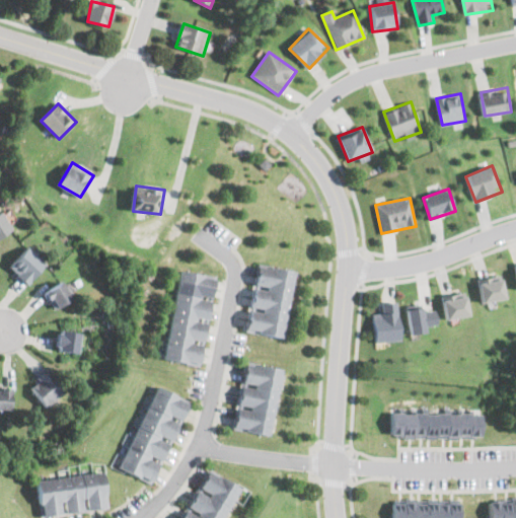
[(0,239),(16,231),(5,212),(0,214),(0,239)]
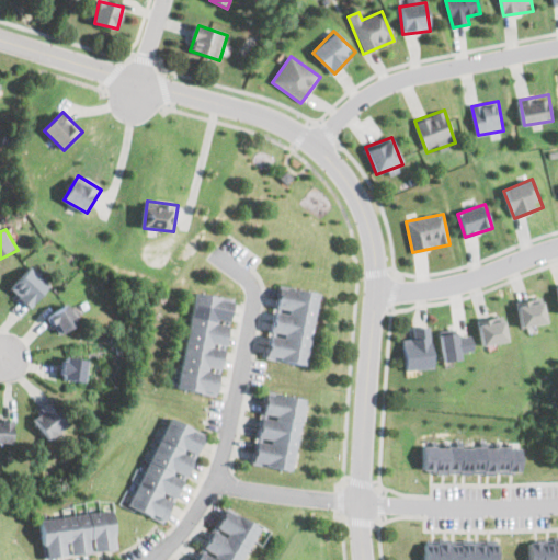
[(11,290),(32,308),(52,285),(31,267),(11,290)]
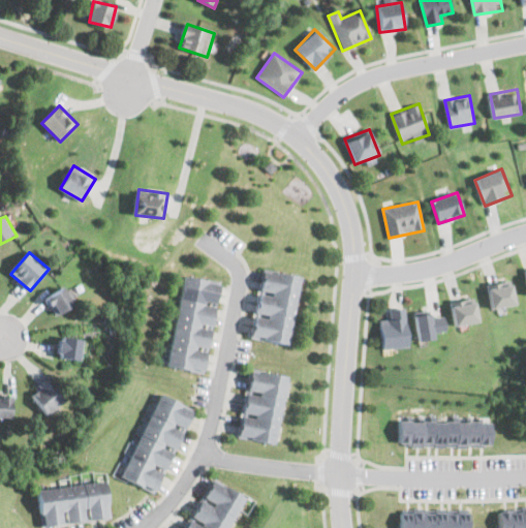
[(302,277),(265,271),(252,339),(290,345),(302,277)]
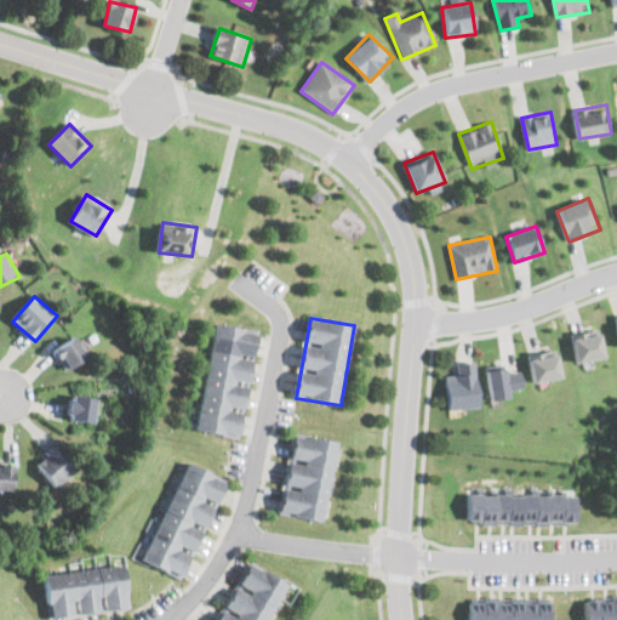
[(217,325),(198,430),(241,438),(261,334),(217,325)]
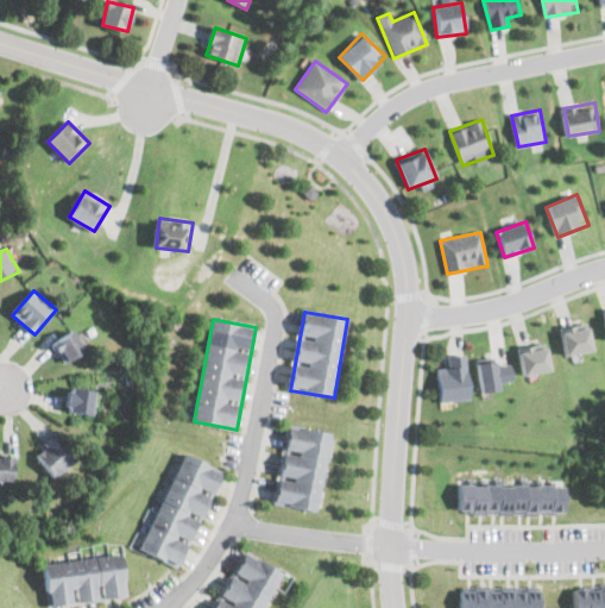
[(594,350),(590,323),(562,328),(567,356),(594,350)]
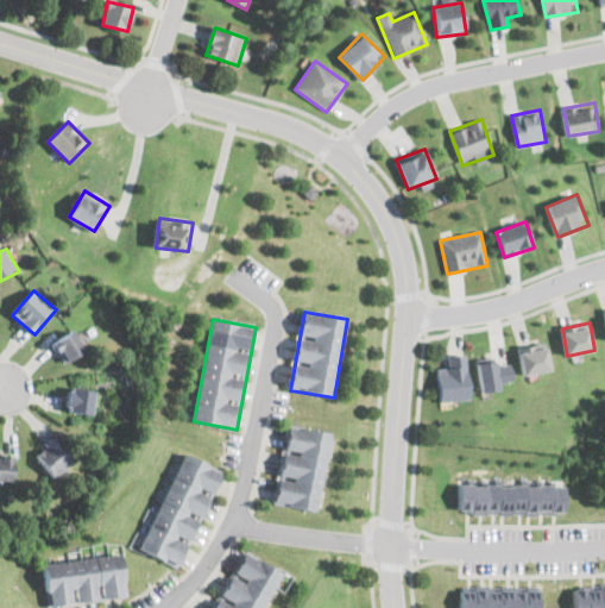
[(55,342),(63,363),(88,355),(80,332),(55,342)]
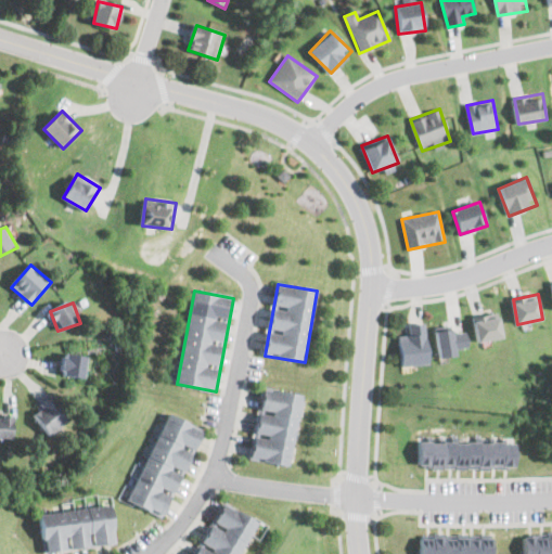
[(503,337),(499,311),(474,317),(478,342),(503,337)]
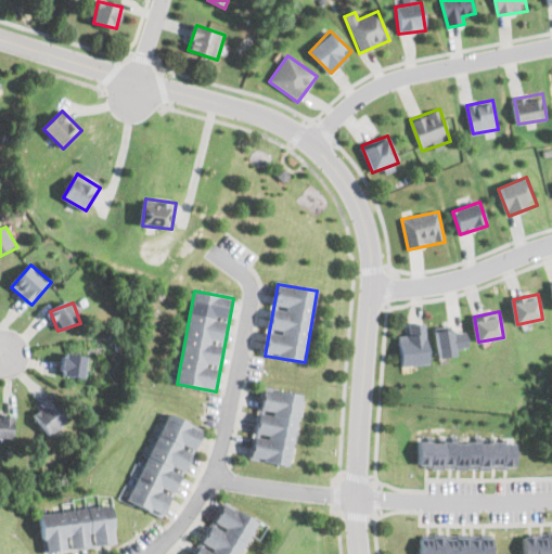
[(429,364),(427,323),(409,324),(410,335),(400,336),(402,365),(429,364)]
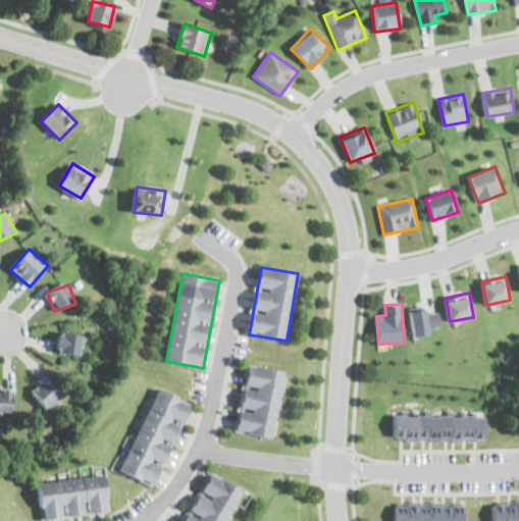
[(426,312),(425,306),(409,309),(414,335),(442,329),(437,310),(426,312)]
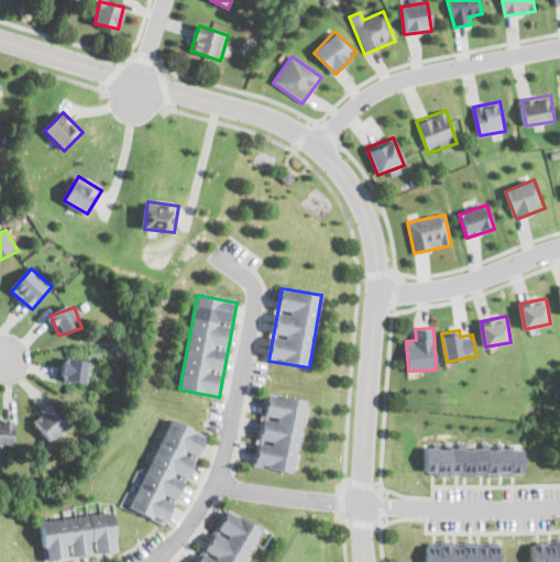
[(62,382),(88,385),(90,362),(65,360),(62,382)]
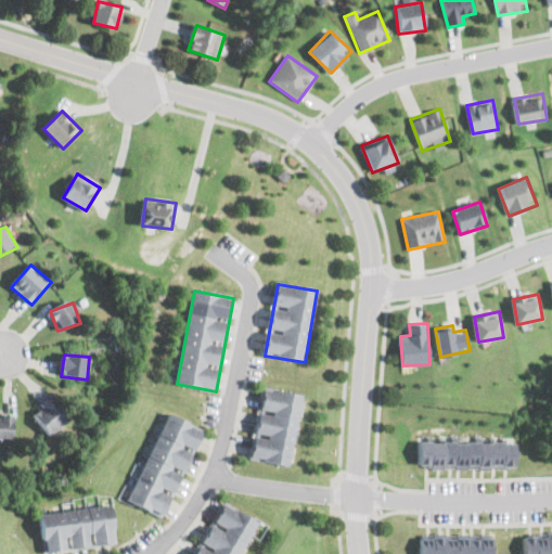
[(262,388),(252,461),(292,467),(304,395),(262,388)]
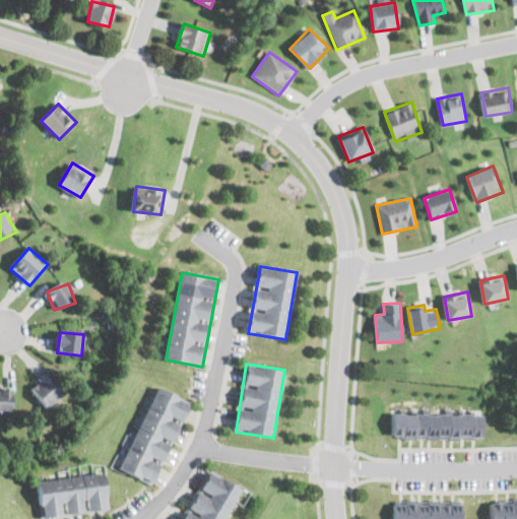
[(31,388),(48,410),(68,394),(51,373),(31,388)]
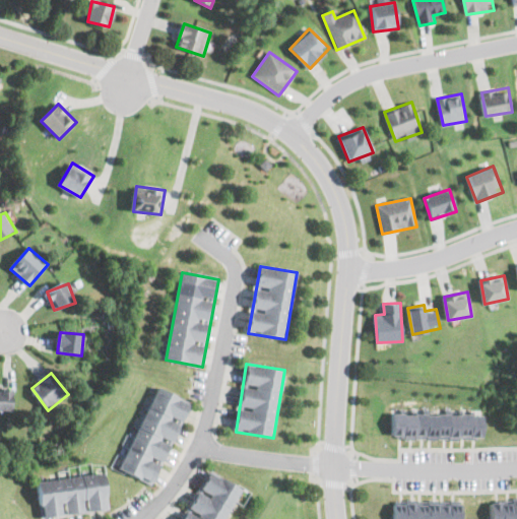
[(156,387),(120,472),(154,488),(191,402),(156,387)]
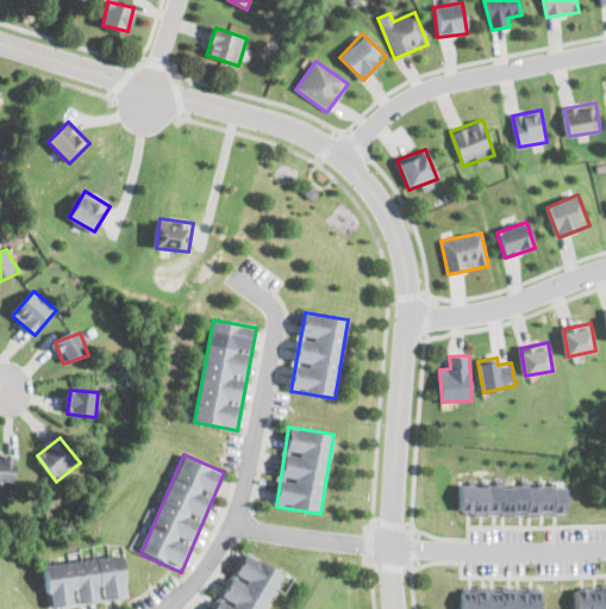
[(16,455),(0,455),(0,482),(16,482),(16,455)]
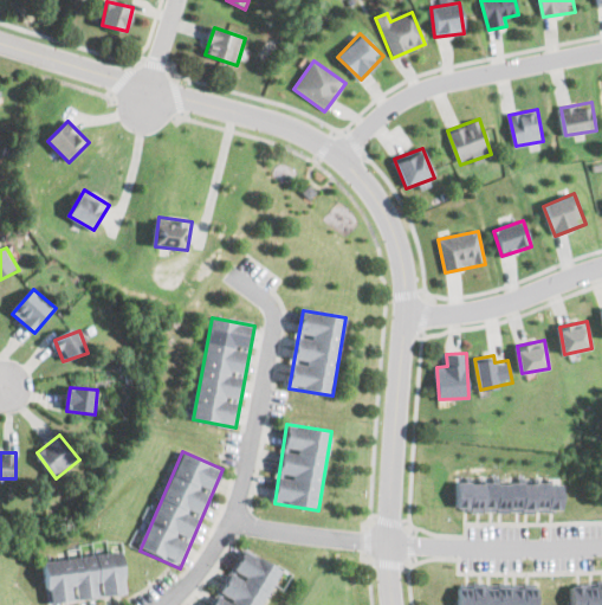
[(563,510),(563,483),(458,482),(458,510),(563,510)]
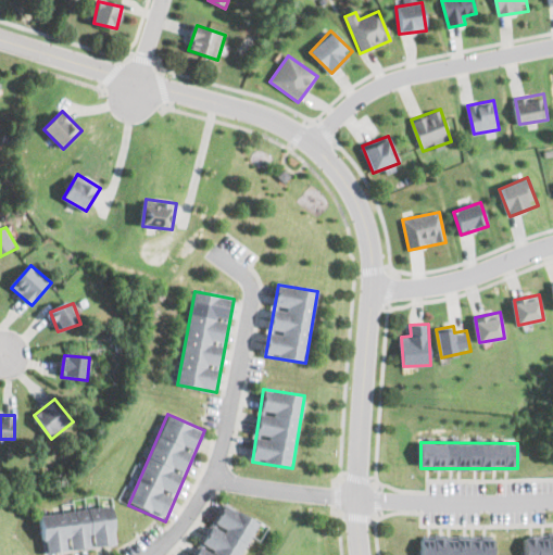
[(242,554),(260,522),(222,503),(196,554),(242,554)]
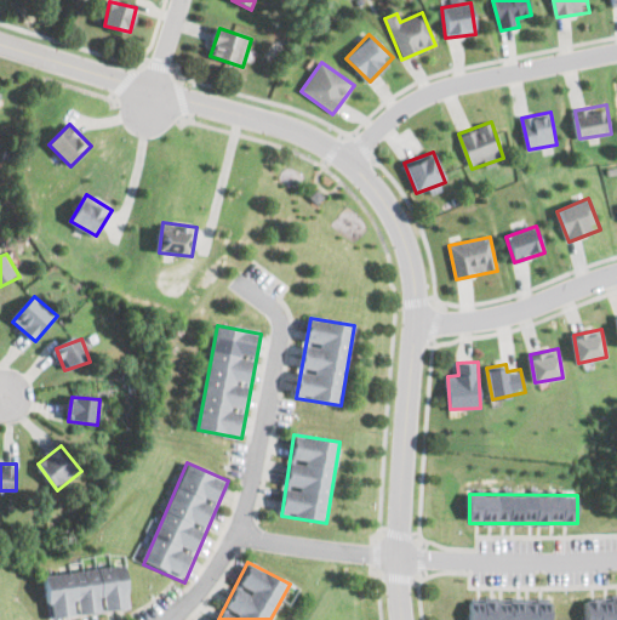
[(51,619),(131,609),(126,566),(45,575),(51,619)]
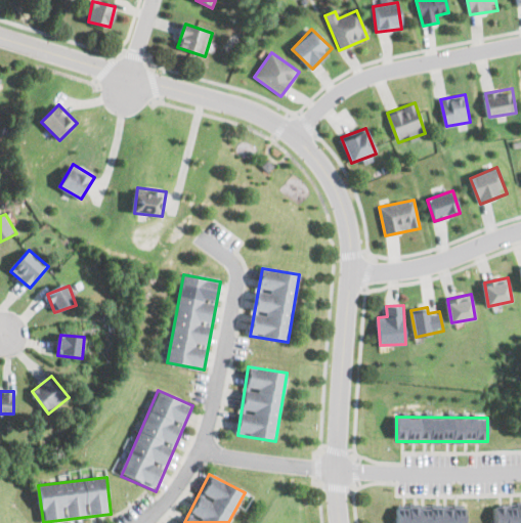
[(520,504),(496,505),(496,522),(520,522),(520,504)]
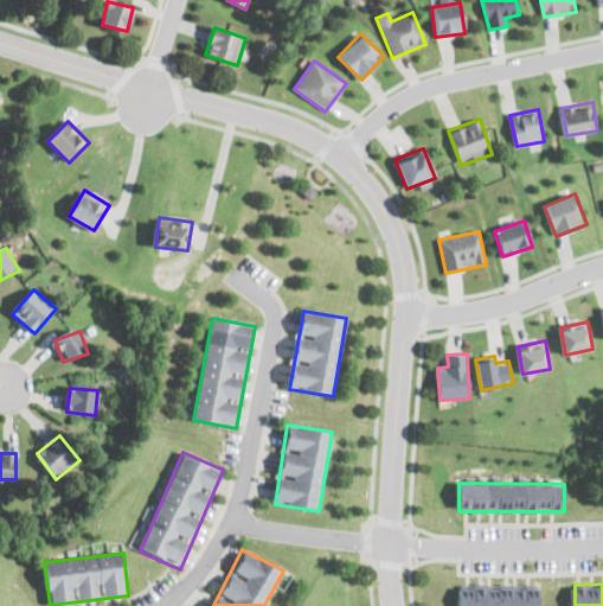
[(460,587),(460,605),(539,605),(539,587),(460,587)]
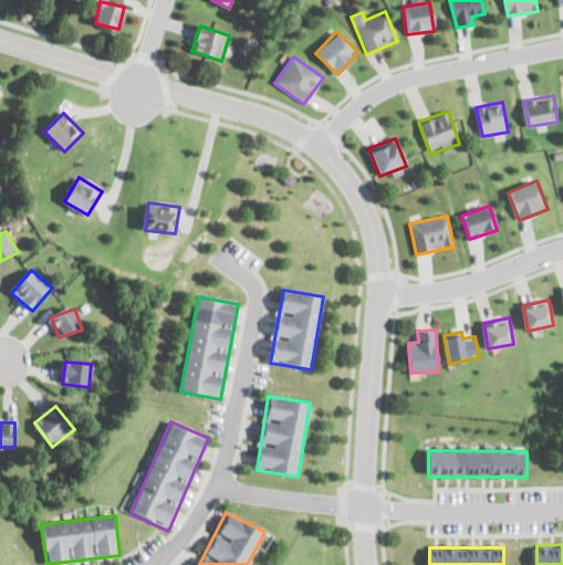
All buildings are outlined.
